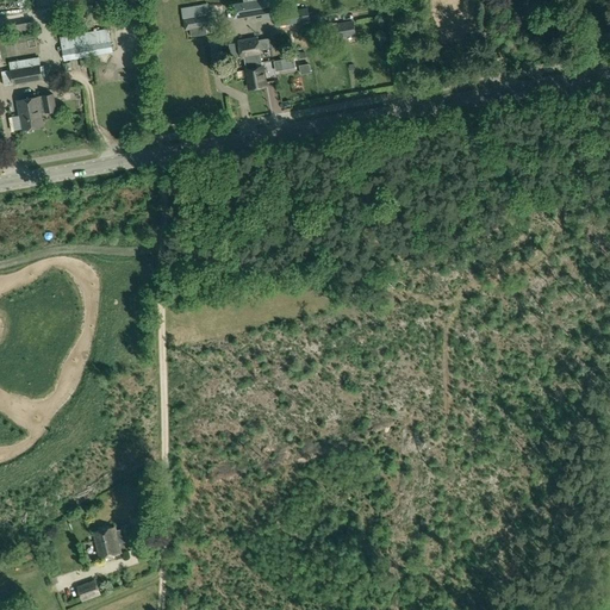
[(275,13),(274,10),(272,0),(255,0),(231,4),(234,19),(262,14),(262,20),(274,19),(273,13),(275,13)]
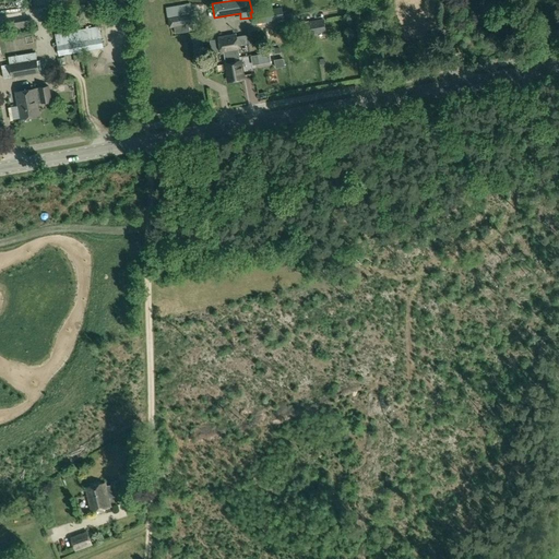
[(166,8),(169,28),(194,24),(191,3),(166,8)]
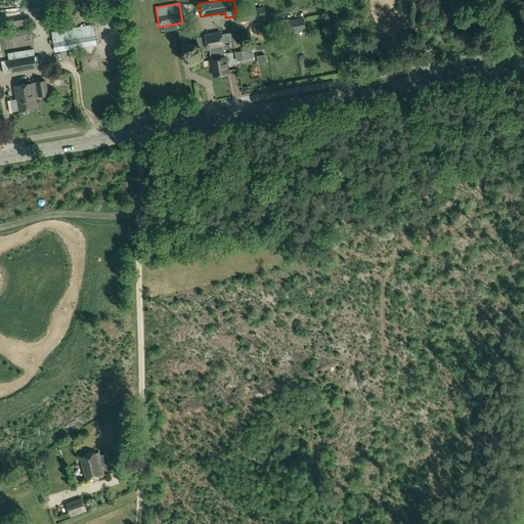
[(237,23),(267,17),(265,6),(235,12),(237,23)]
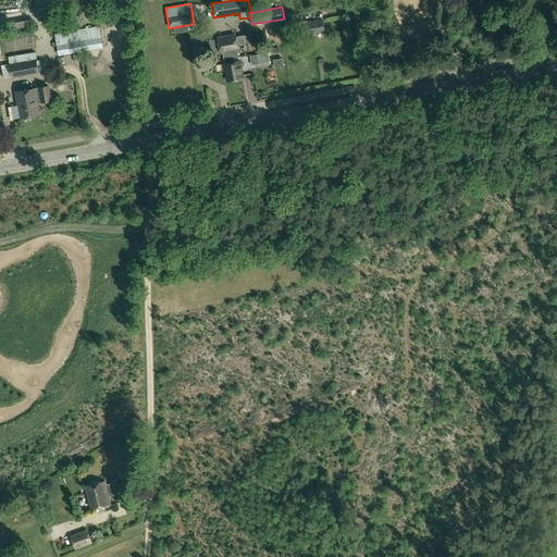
[(307,22),(308,35),(325,32),(324,24),(327,24),(327,19),(307,22)]
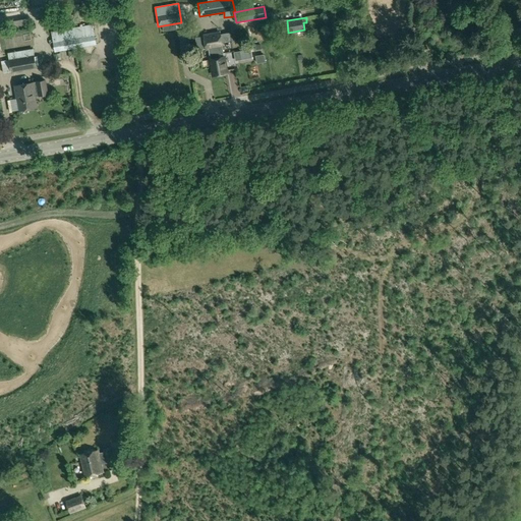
[(97,45),(93,24),(51,32),(55,52),(97,45)]
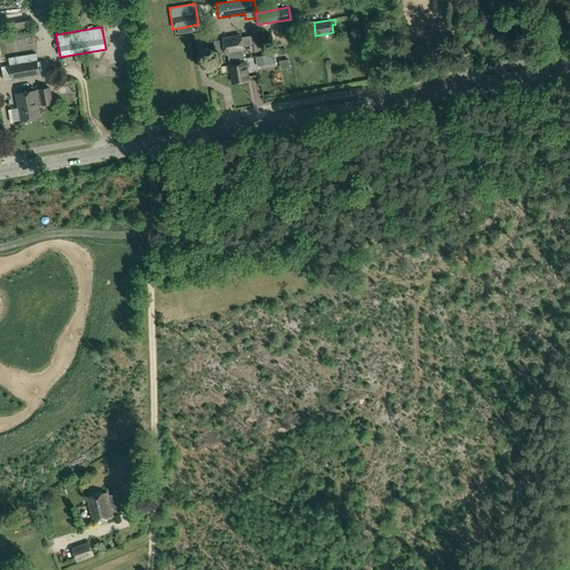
[(228,52),(234,82),(248,80),(241,36),(223,39),(226,53),(228,52)]
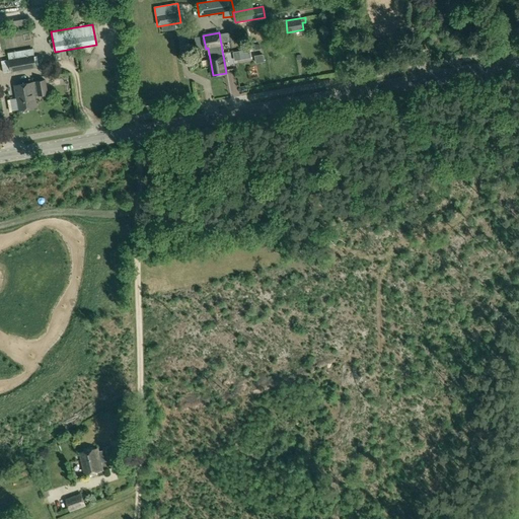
[(36,68),(34,55),(9,60),(11,72),(36,68)]
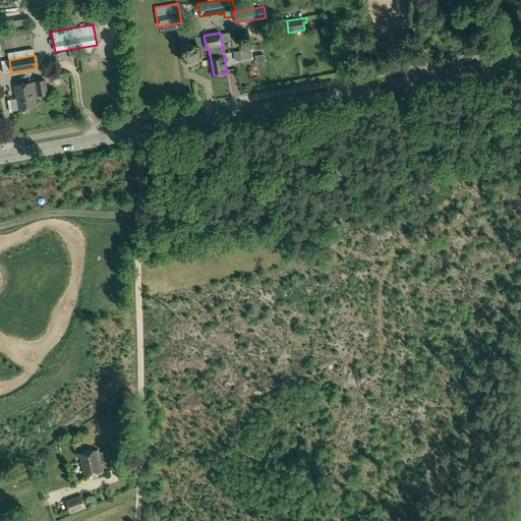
[(8,60),(1,60),(3,73),(10,73),(8,60)]
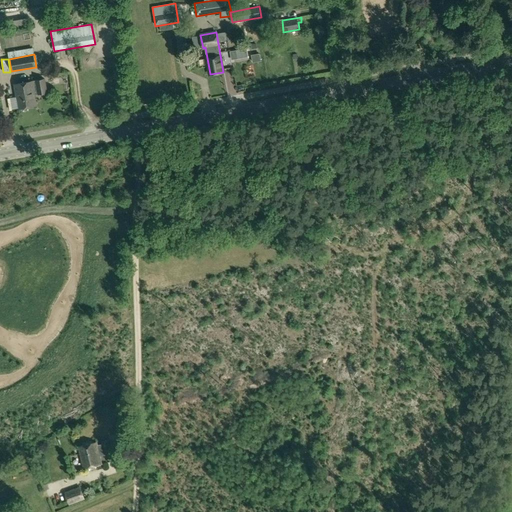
[(18,98),(20,109),(36,106),(34,94),(46,92),(45,84),(34,86),(33,81),(15,84),(17,99),(18,98)]
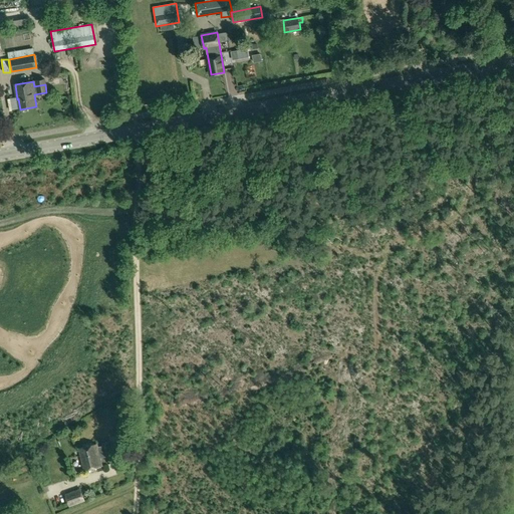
[(109,442),(102,443),(103,446),(97,447),(96,445),(79,449),(84,470),(102,466),(100,458),(112,457),(109,442)]
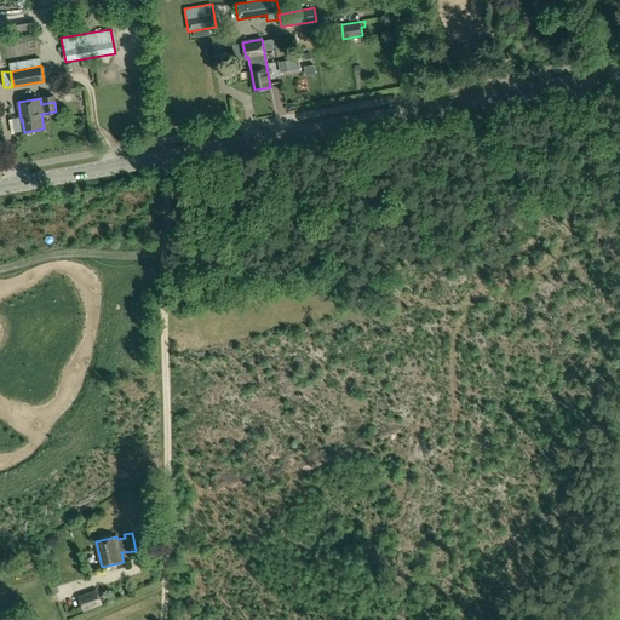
[(97,589),(78,596),(84,612),(103,604),(97,589)]
